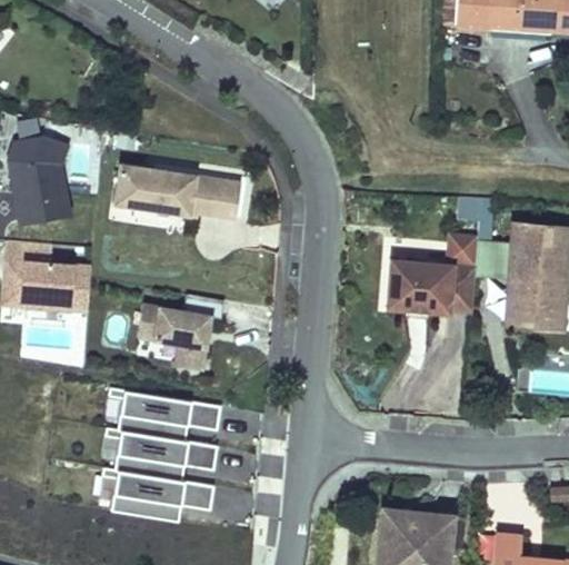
[(568,0),(465,0),(463,28),(568,33),(568,0)]
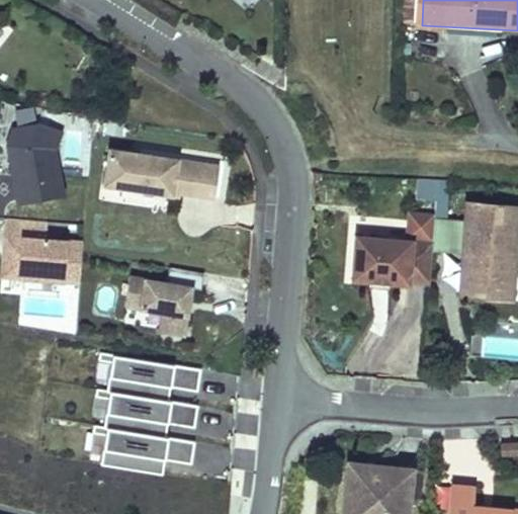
[(65,195),(56,149),(63,131),(39,122),(13,127),(7,145),(18,204),(65,195)]
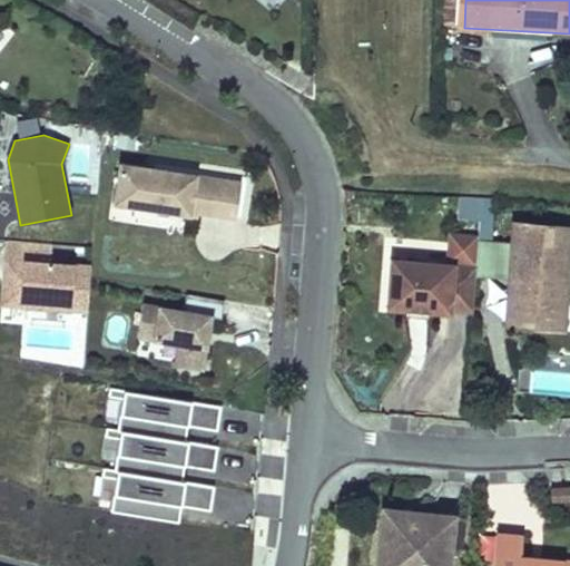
[(235,212),(241,177),(151,164),(151,169),(143,168),(144,163),(118,159),(112,199),(197,211),(197,207),(235,212)]
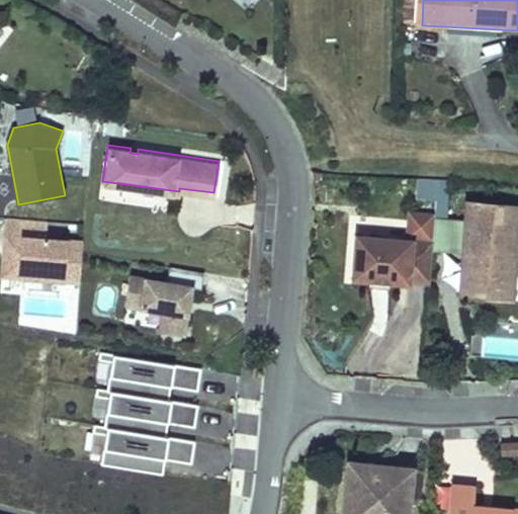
[(439,215),(438,242),(463,244),(471,244),(467,288),(504,291),(505,273),(514,274),(516,248),(508,247),(511,203),(467,199),(465,218),(439,215)]
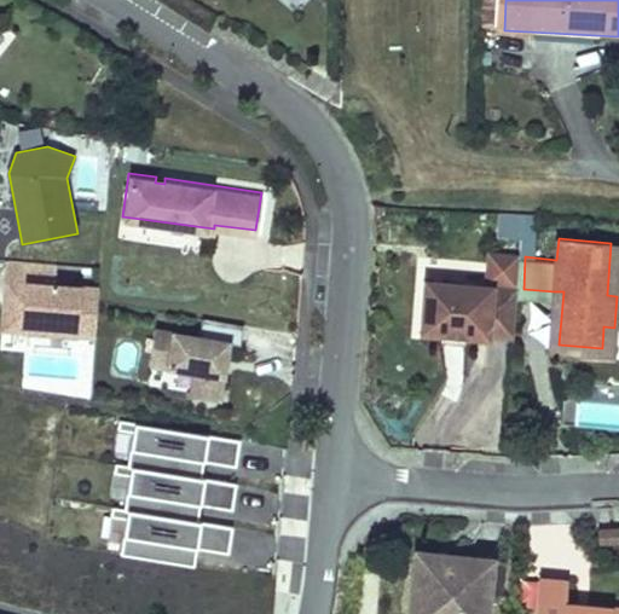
[(94,337),(97,299),(98,289),(55,287),(57,265),(9,261),(4,330),(94,337)]
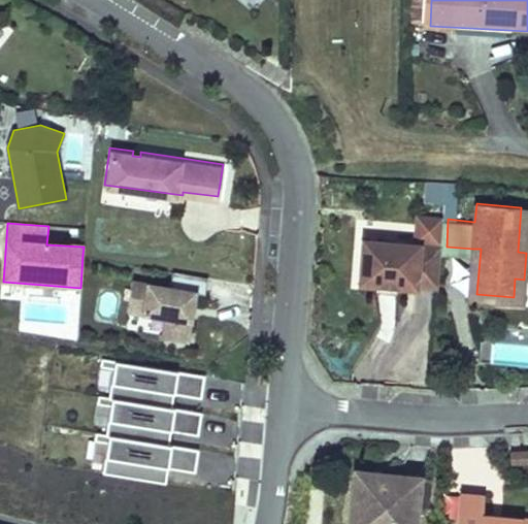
[(441,241),(363,236),(360,280),(416,285),(416,282),(438,284),(441,241)]
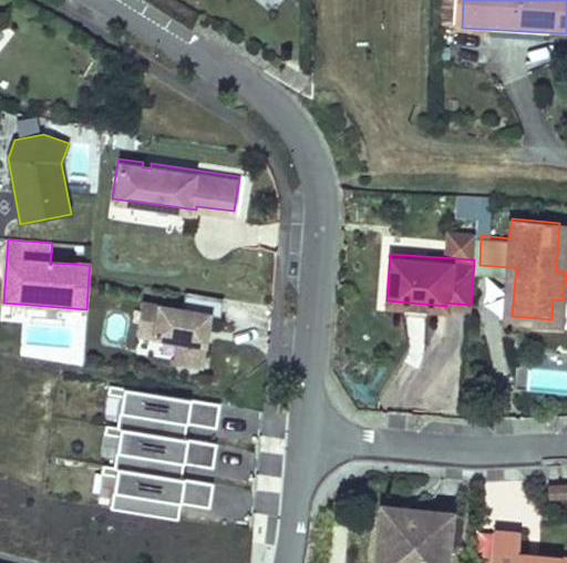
[(552,319),(512,316),(516,267),(507,267),(504,315),(504,320),(512,321),(550,325),(560,325),(563,300),(553,299),(552,319)]
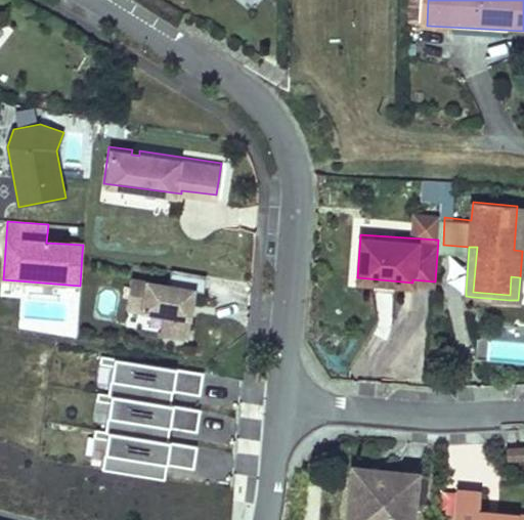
[(188,299),(189,289),(201,291),(204,274),(169,268),(166,285),(128,277),(123,308),(162,315),(158,337),(181,341),(187,306),(184,305),(185,299),(188,299)]
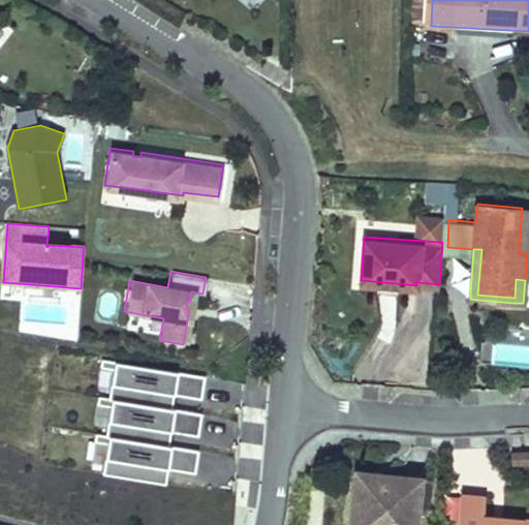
[(491,367),(528,369),(528,347),(492,345),(491,367)]
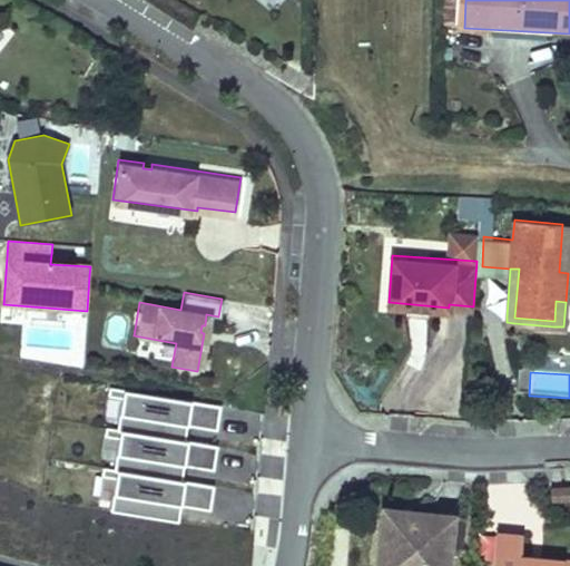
[(125,399),(119,430),(178,440),(180,425),(189,427),(219,431),(223,407),(112,389),(111,397),(125,399)]
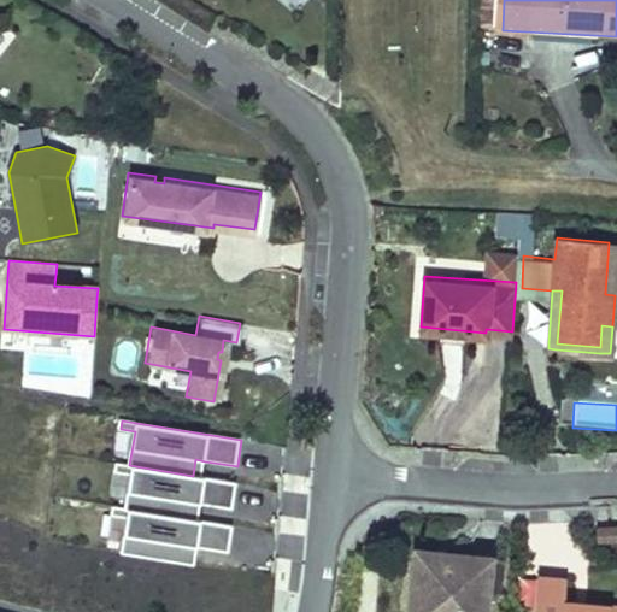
[(205,462),(195,459),(193,476),(203,477),(205,462)]
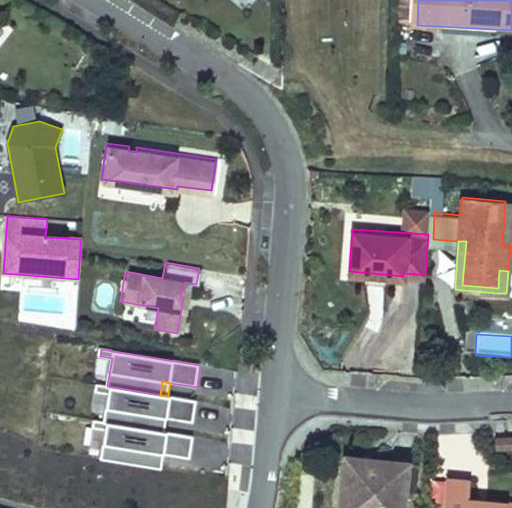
[(109,394),(104,422),(156,430),(159,417),(167,418),(194,423),(197,401),(168,396),(160,395),(107,386),(98,385),(97,392),(109,394)]
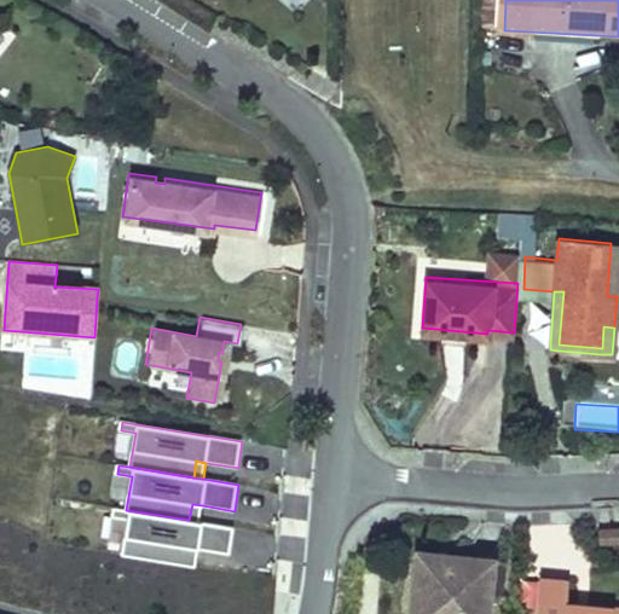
[(202,505),(192,504),(189,520),(200,522),(202,505)]
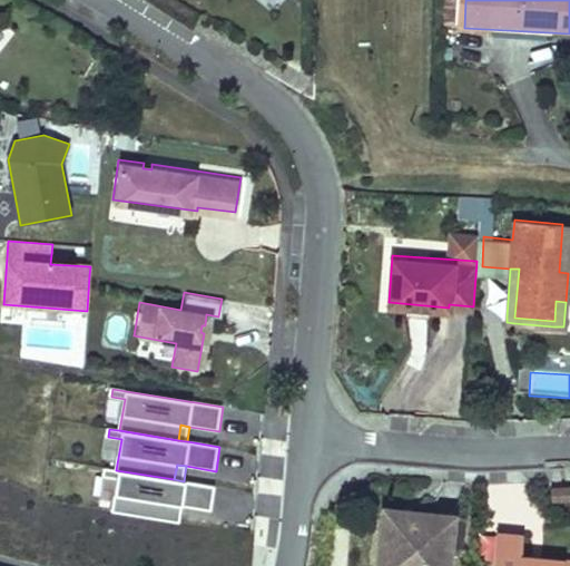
[(213,510),(216,487),(184,481),(174,479),(116,470),(106,468),(105,477),(118,479),(112,510),(170,520),(174,504),(183,506),(213,510)]
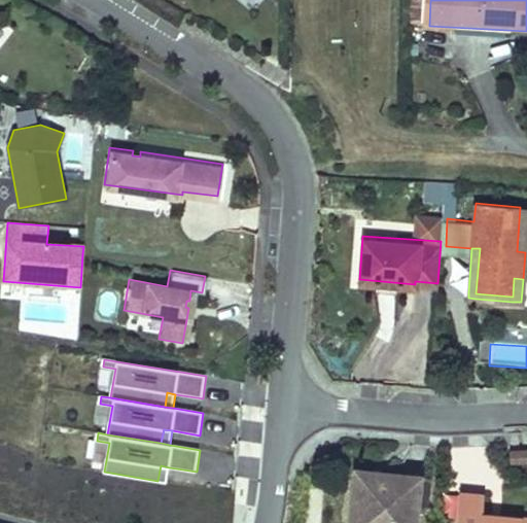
[(526,454),(510,455),(510,468),(526,467),(526,454)]
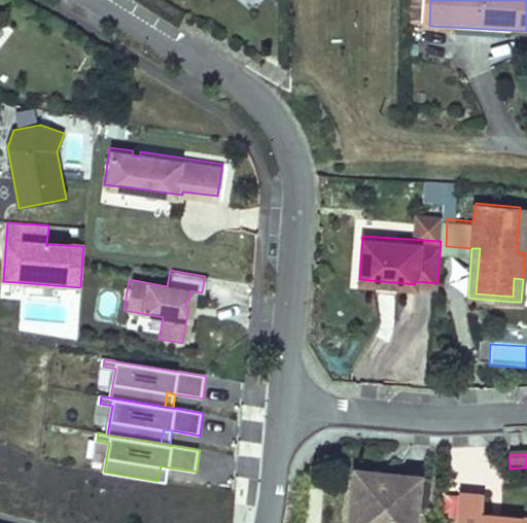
[(157,481),(167,483),(169,467),(161,465),(157,481)]
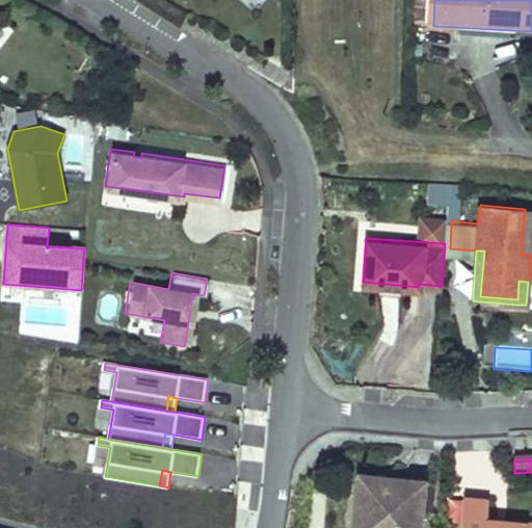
[(418,527),(424,478),(358,473),(351,527),(418,527)]
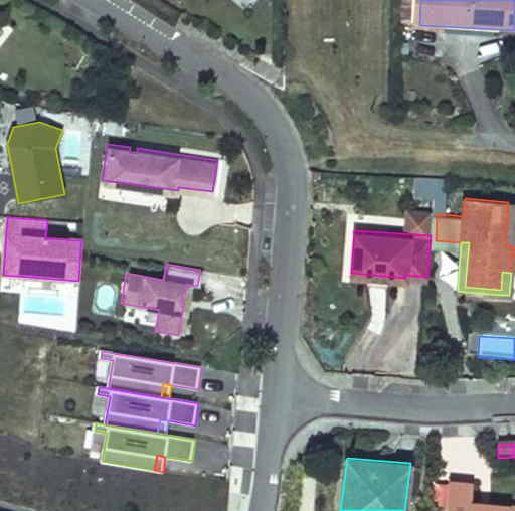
[(473,481),(449,478),(446,510),(514,510),(514,504),(471,500),(473,481)]
